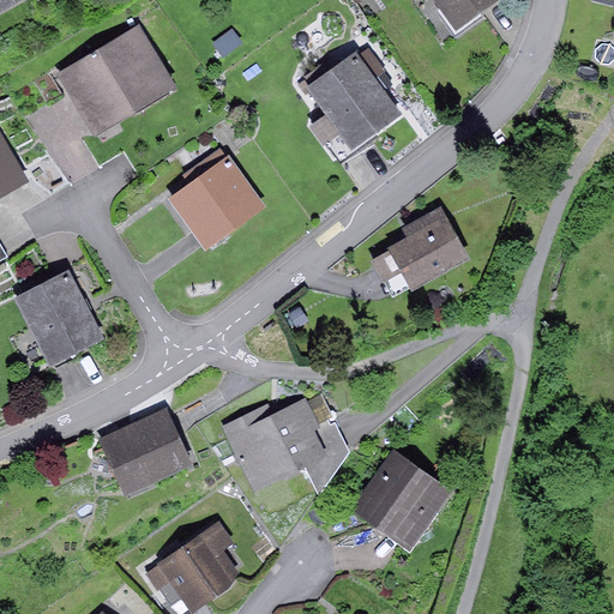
[(0,0),(0,10),(18,0),(0,0)]
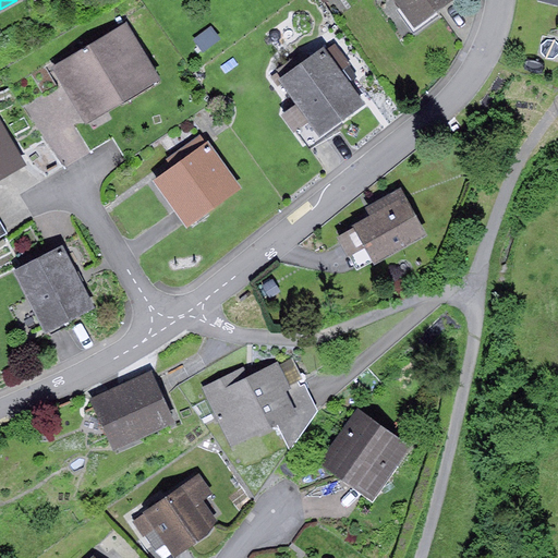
[(396,0),(416,26),(451,0),(396,0)]
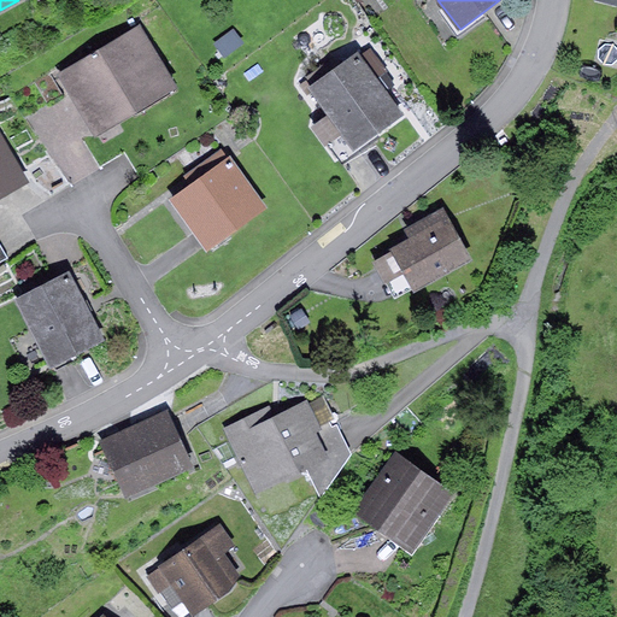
[(140,23),(58,74),(97,135),(178,84),(140,23)]
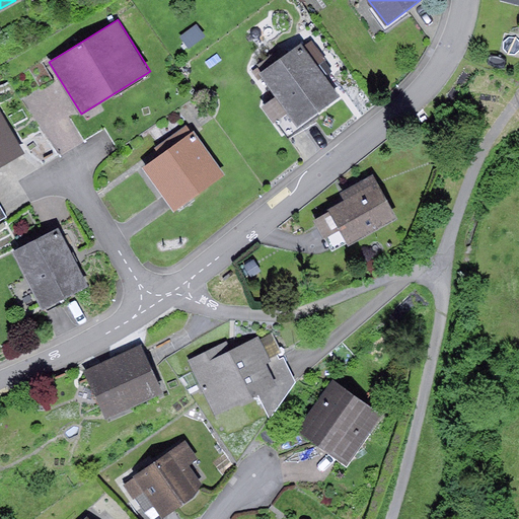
[(197,23),(180,36),(190,49),(207,35),(197,23)]
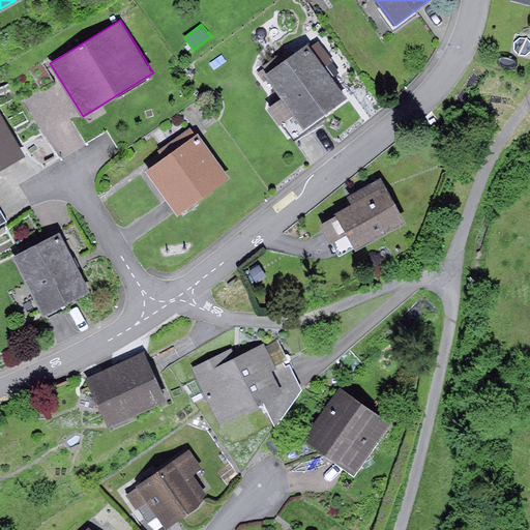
[(317,42),(310,48),(332,78),(340,71),(317,42)]
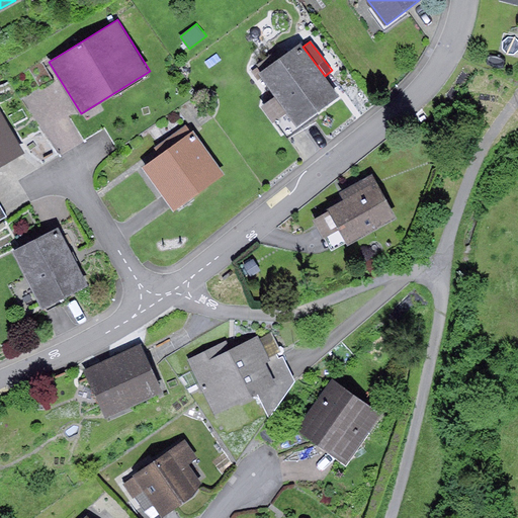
[(300,44),(259,73),(275,96),(287,113),(297,126),(339,96),(325,76),(303,47),(300,44)]
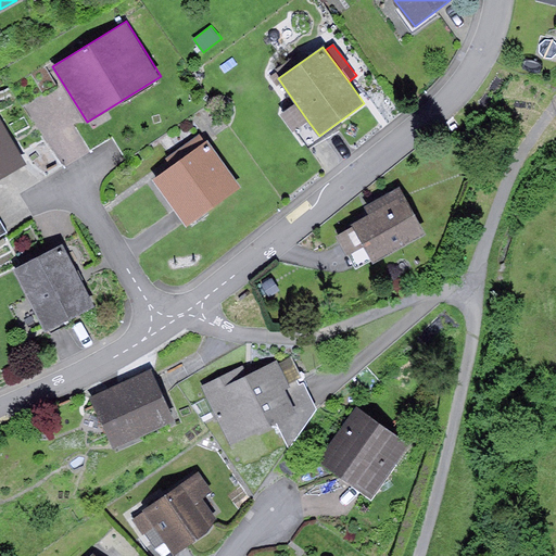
[(308,122),(295,103),(280,113),(293,133),(308,122)]
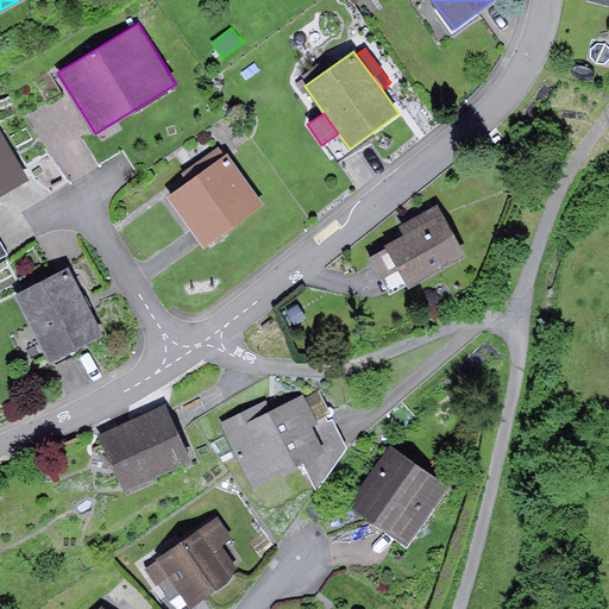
[(0,127),(0,195),(30,179),(0,127)]
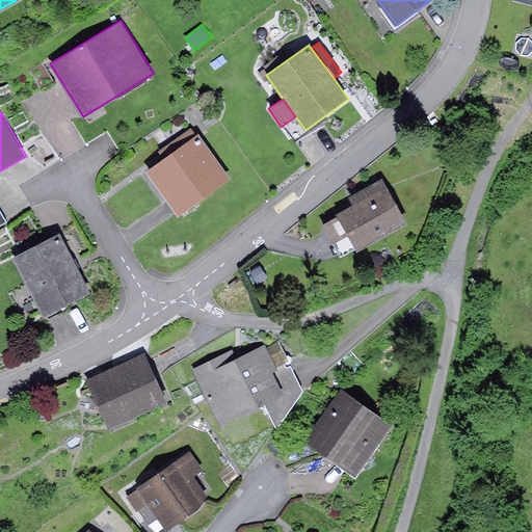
[(164,158),(147,171),(180,216),(231,178),(193,127),(160,152),(164,158)]
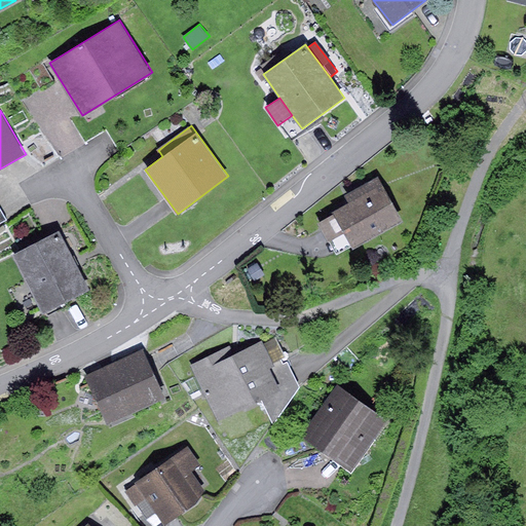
[(335,214),(318,223),(337,256),(351,248),(352,249),(404,220),(379,177),(345,196),(349,202),(333,212),(335,214)]
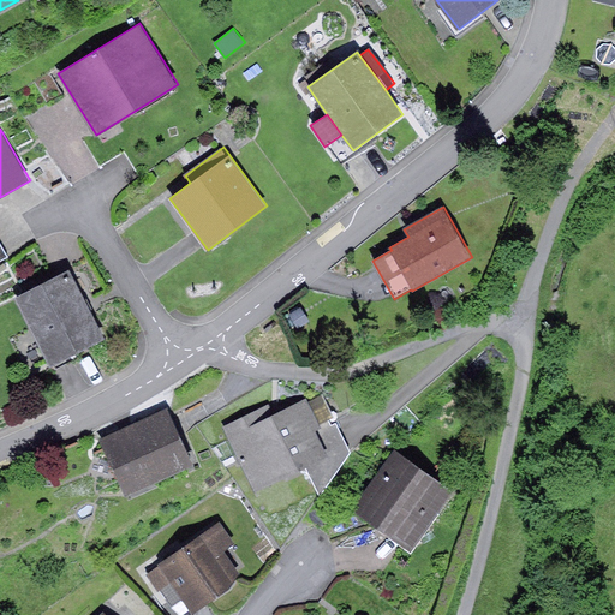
[(70,270),(16,299),(52,366),(105,338),(70,270)]
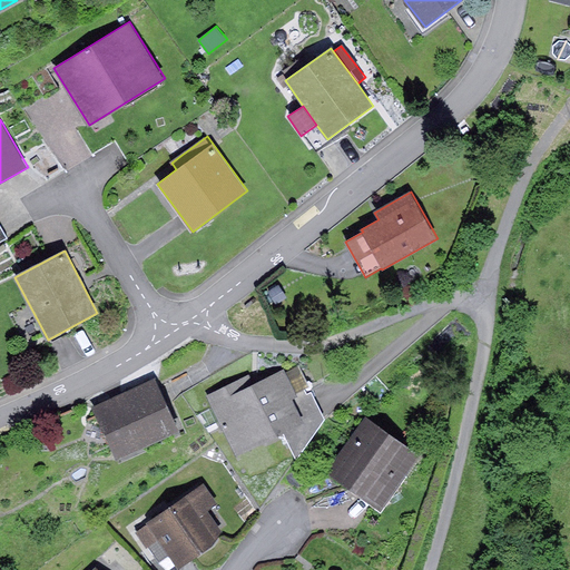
[(287,297),(278,284),(263,294),(272,307),(287,297)]
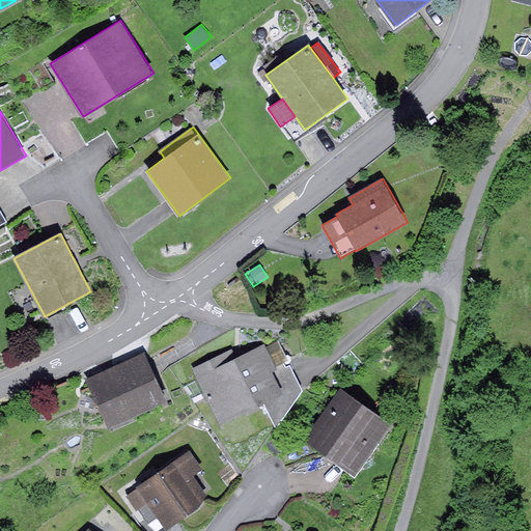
[(278,340),(267,345),(276,366),(283,363),(288,361),(278,340)]
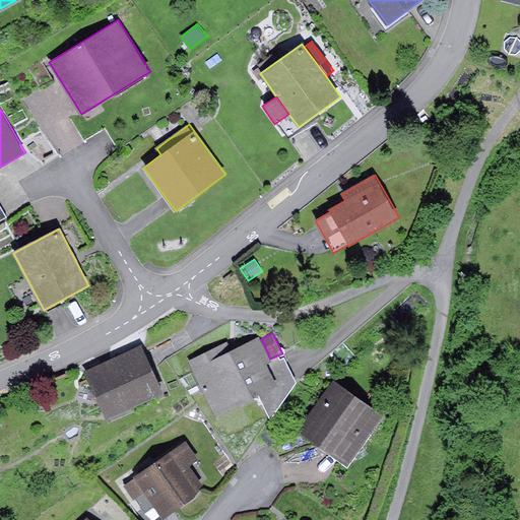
[(226,342),(188,362),(215,415),(258,395),(277,385),(267,364),(272,362),(270,359),(261,338),(260,337),(231,351),(226,342)]
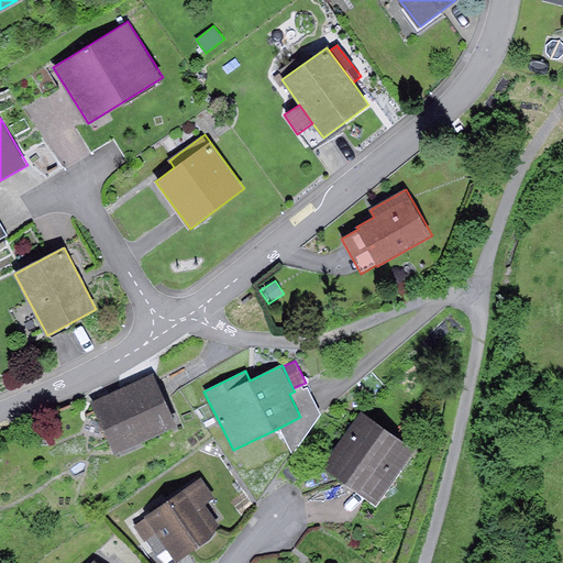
[(154,375),(92,403),(116,455),(178,427),(154,375)]
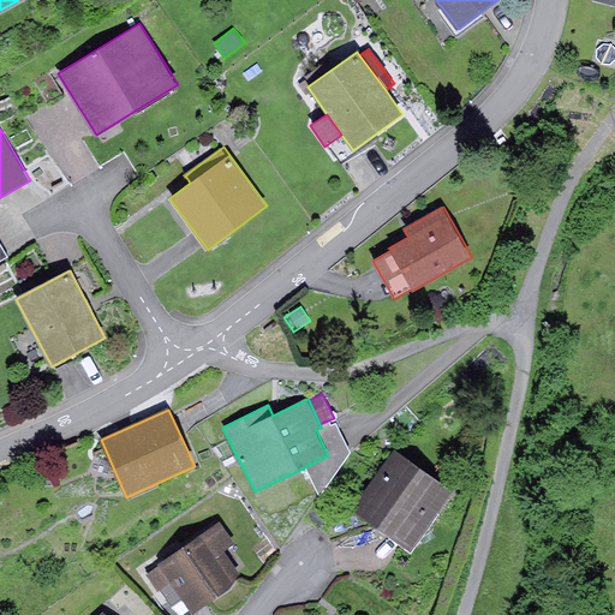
[(454,491),(395,451),(353,509),(411,551),(454,491)]
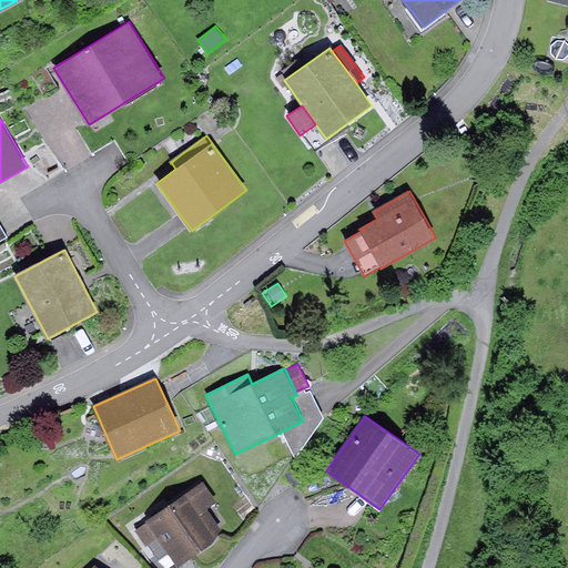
[(204,482),(134,529),(148,548),(159,540),(178,567),(213,543),(222,529),(208,508),(217,501),(204,482)]
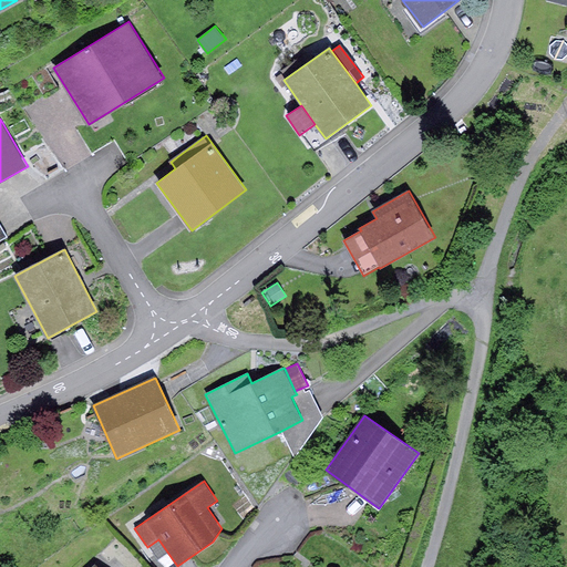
All buildings are outlined.
